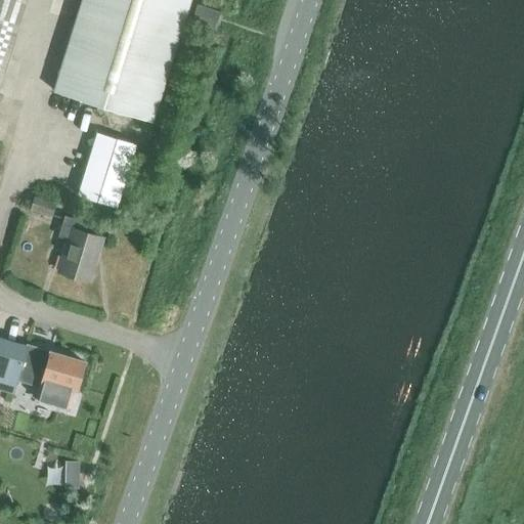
[(0,0),(0,84),(26,0),(0,0)]
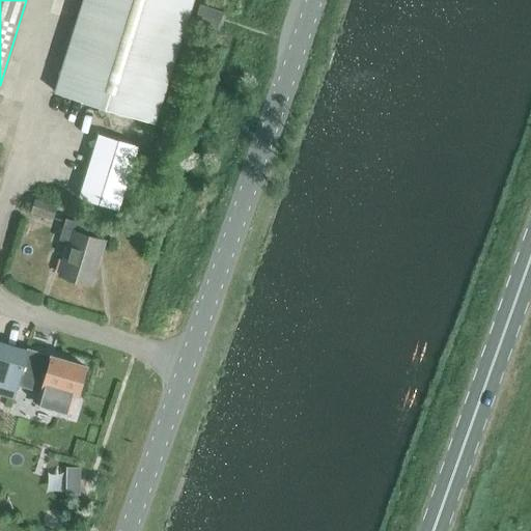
[(192,0),(83,0),(55,92),(155,123),(192,0)]
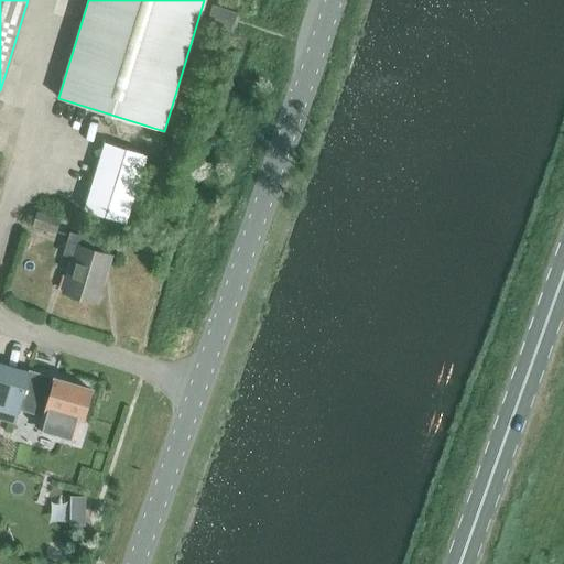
[(237,12),(214,4),(208,20),(231,28),(237,12)]
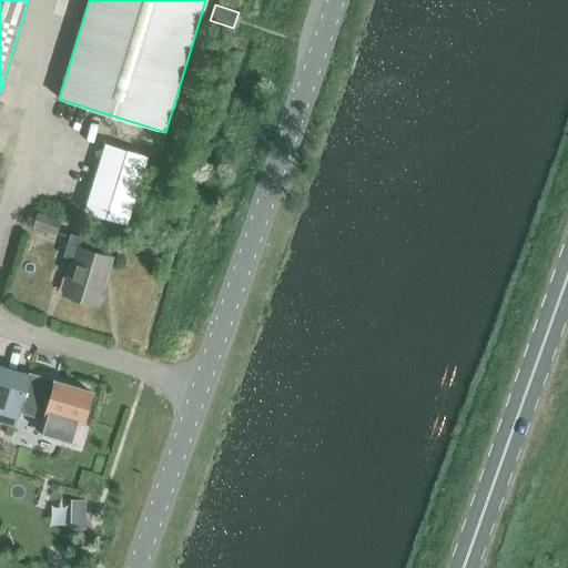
[(100,188),(91,215),(120,225),(129,198),(100,188)]
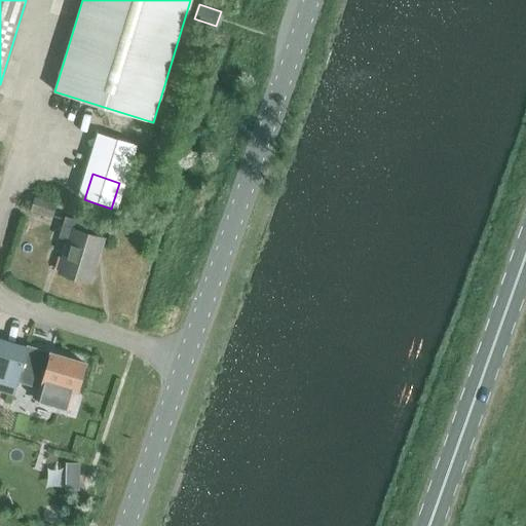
[(34,199),(29,213),(50,220),(55,207),(34,199)]
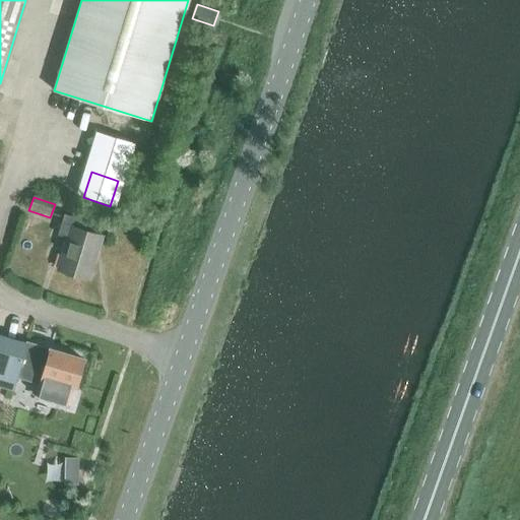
[(66,240),(57,269),(89,279),(103,236),(86,232),(89,222),(65,215),(58,237),(66,240)]
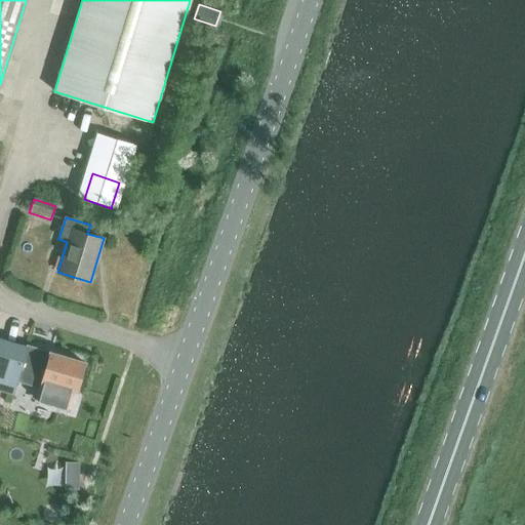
[(44,374),(36,399),(68,408),(74,388),(77,389),(85,363),(51,353),(50,357),(29,350),(30,346),(0,336),(0,388),(14,393),(23,368),(44,374)]
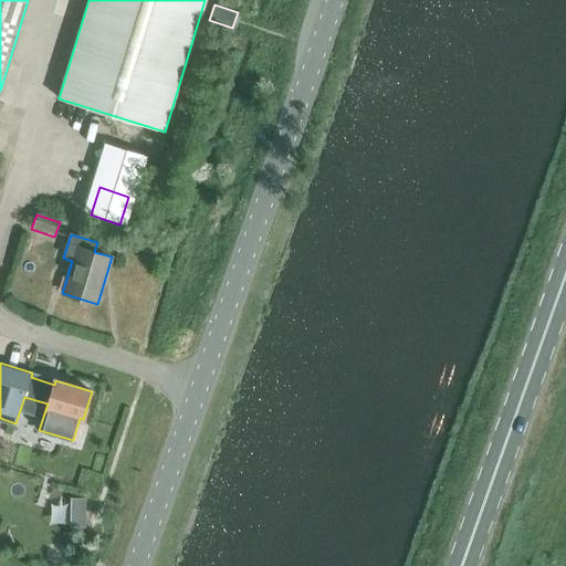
[(85,527),(85,500),(73,499),(72,527),(85,527)]
